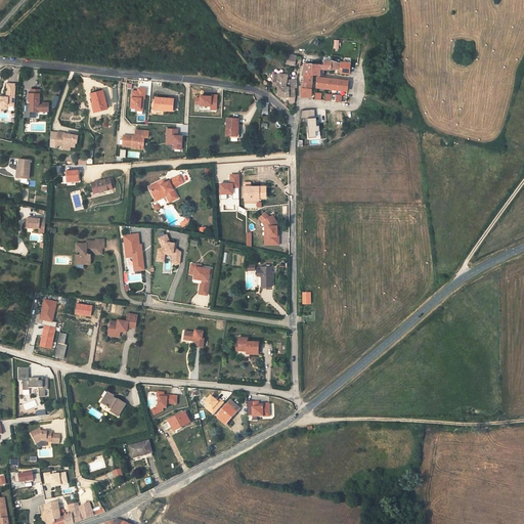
[(284,62),(297,63),(298,53),(286,50),(284,62)]
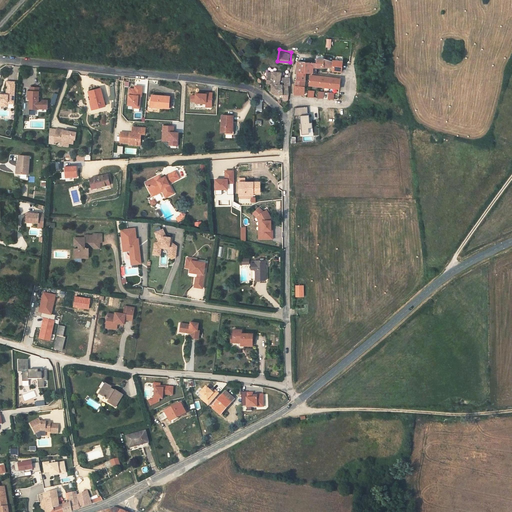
[(326,59),(326,69),(330,68),(334,68),(335,62),(326,59)]
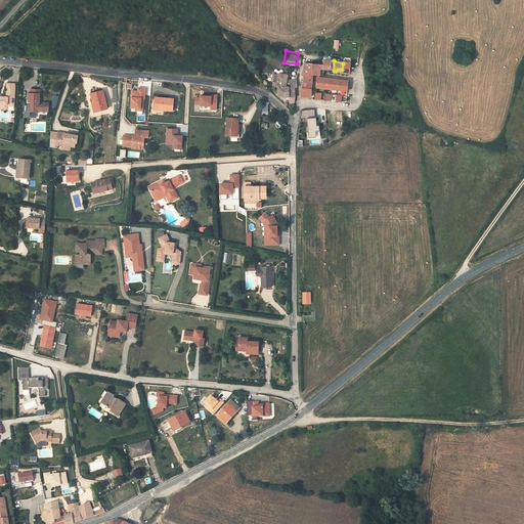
[(342,70),(342,73),(347,74),(351,74),(352,66),(347,64),(347,63),(343,61),(343,63),(342,70)]
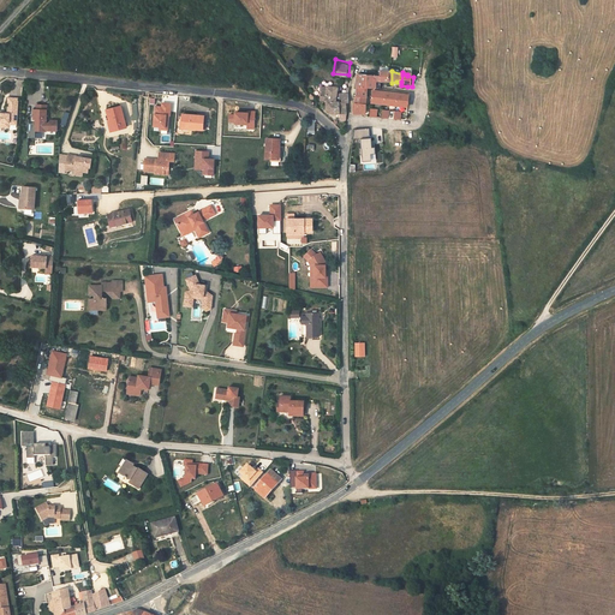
[(360,76),(359,87),(369,87),(370,75),(360,76)]
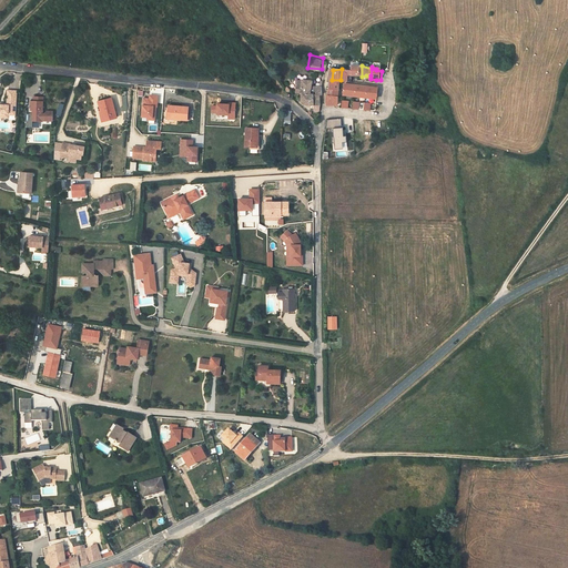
[(341,80),(341,81),(352,82),(353,79),(353,77),(354,69),(342,69),(341,80)]
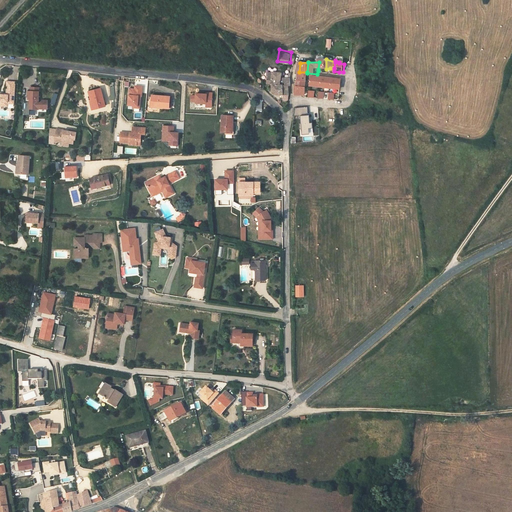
[(281,77),(282,77),(282,71),(272,71),(271,73),(265,71),(265,82),(270,83),(280,83),(281,77)]
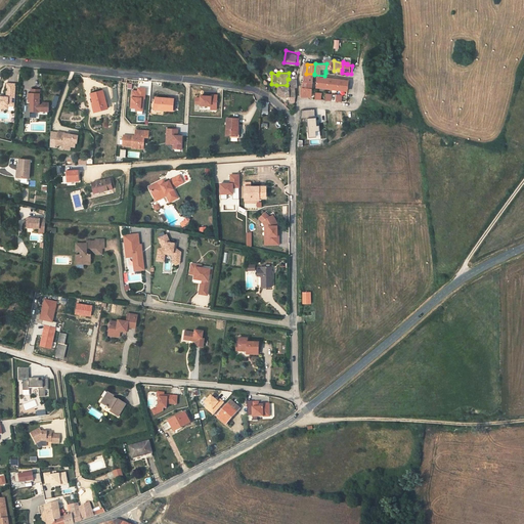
[(328,87),(330,79),(325,78),(319,77),(317,87),(323,88),(323,86),(328,87)]
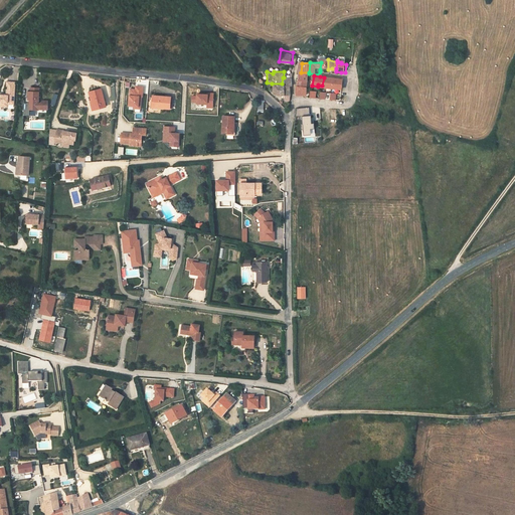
[(332,87),(333,78),(329,78),(324,77),(322,86),(322,87),(327,88),(328,87),(332,87)]
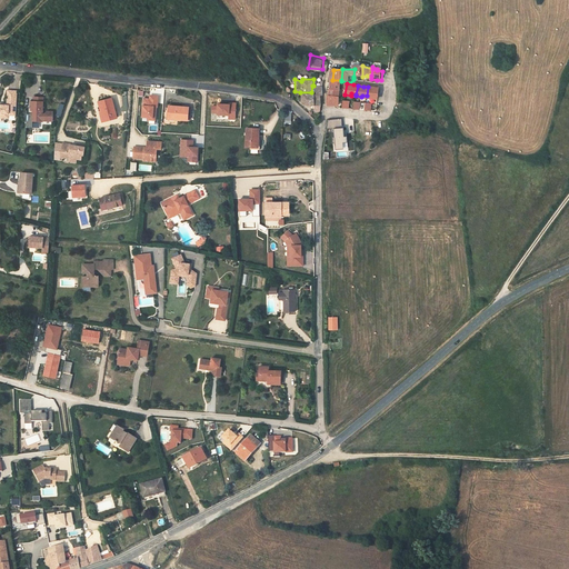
[(340,96),(341,88),(331,87),(328,87),(328,90),(328,96),(329,96),(340,96)]
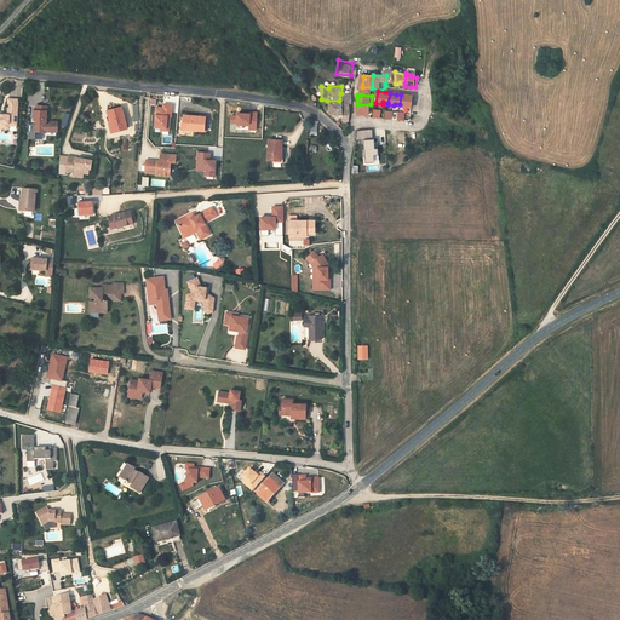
[(407,96),(401,95),(400,104),(400,107),(406,107),(406,105),(412,107),(413,99),(414,96),(407,96)]
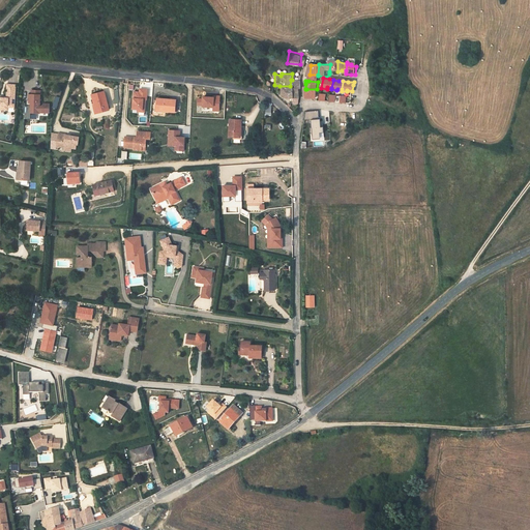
[(16,105),(17,85),(8,84),(7,97),(4,97),(4,98),(0,97),(0,109),(6,110),(7,106),(8,106),(8,105),(16,105)]
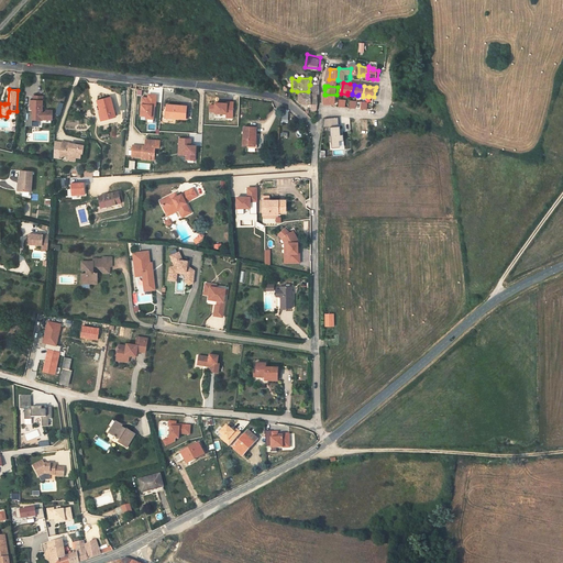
[(318,103),(318,92),(308,91),(297,91),(296,101),(318,103)]
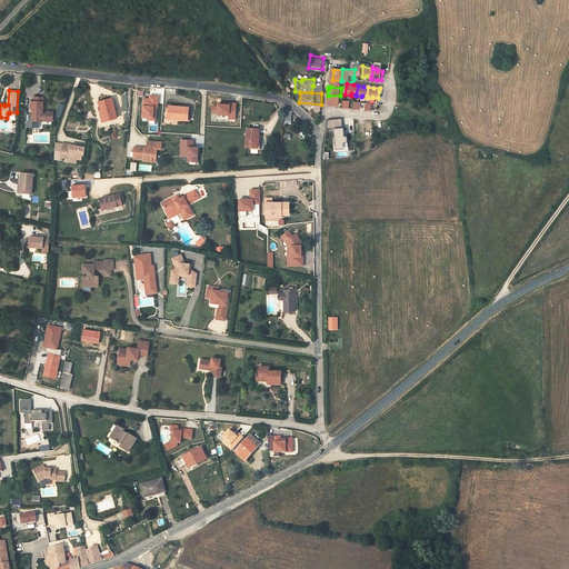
[(159,106),(160,95),(151,95),(151,98),(146,97),(143,116),(150,116),(149,118),(157,119),(158,109),(155,109),(156,106),(159,106)]
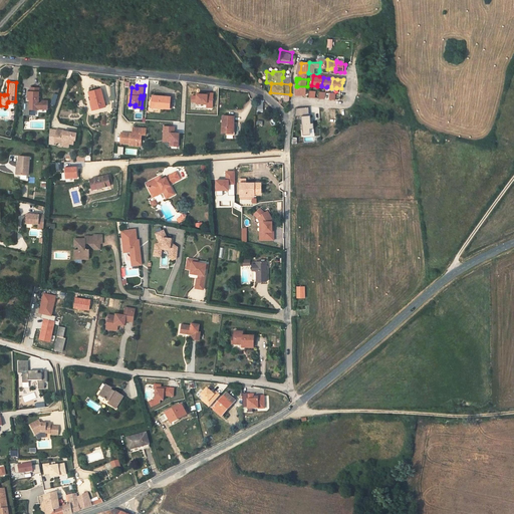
[(40,108),(47,109),(48,99),(41,98),(42,87),(34,86),(34,91),(31,90),(30,99),(32,99),(31,102),(26,102),(25,114),(31,114),(31,109),(40,109),(40,108)]
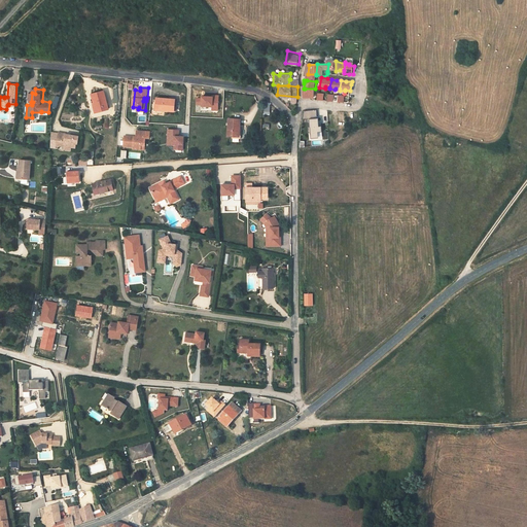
[(315,91),(315,89),(305,89),(305,93),(305,97),(315,98),(315,91)]
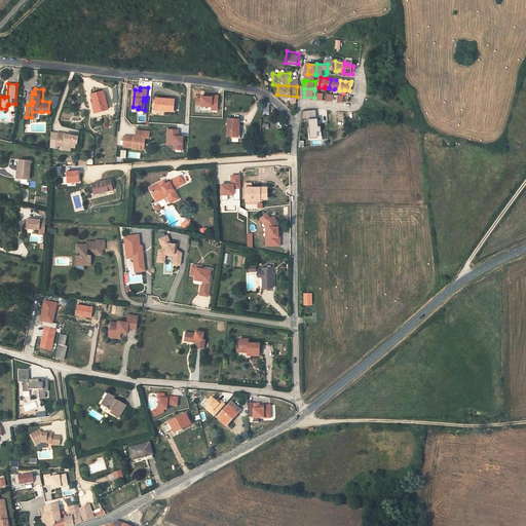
[(91,94),(97,113),(108,110),(102,90),(91,94)]
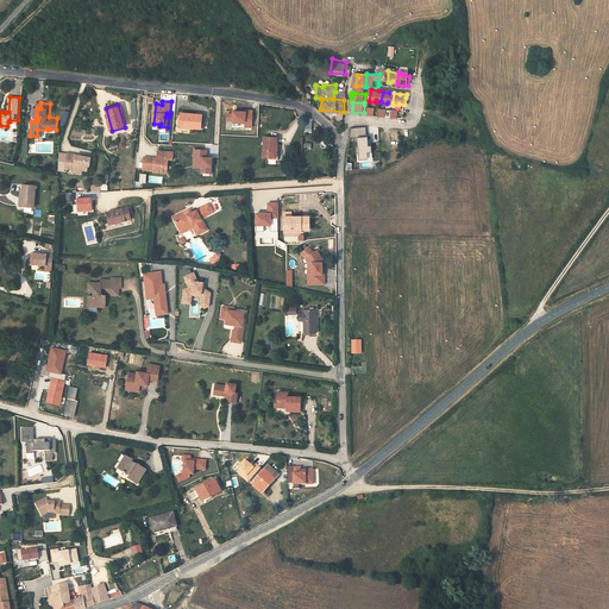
[(252,126),(253,110),(248,110),(248,111),(234,111),(234,113),(230,113),(228,120),(234,120),(234,123),(248,123),(246,126),(252,126)]
